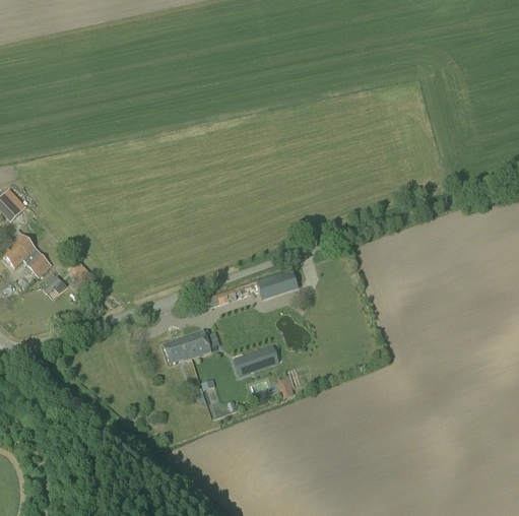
[(0,211),(9,221),(25,206),(7,188),(0,194),(0,211)]
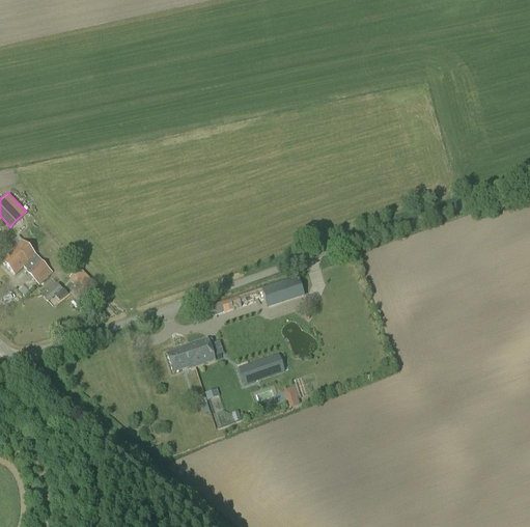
[(52,270),(35,252),(21,239),(0,258),(14,273),(22,265),(25,268),(24,269),(38,282),(52,270)]
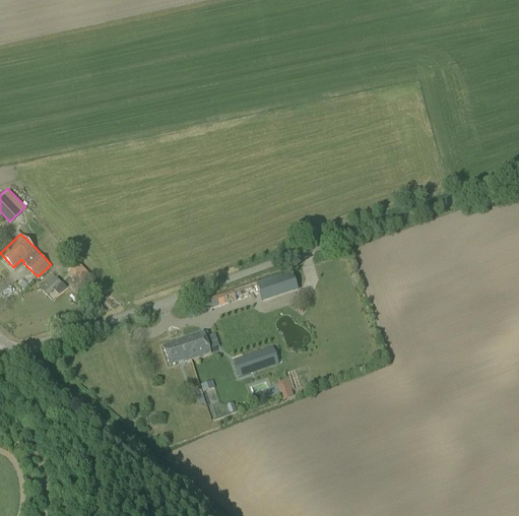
[(76,260),(67,270),(78,282),(88,272),(76,260)]
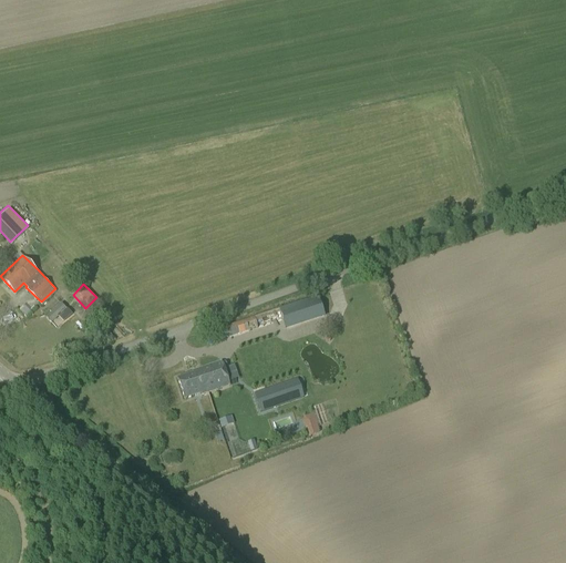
[(283,302),(288,324),(326,314),(321,296),(318,296),(317,293),(283,302)]
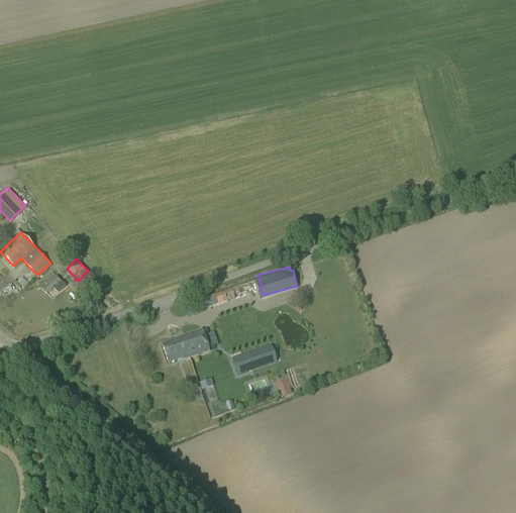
[(237,293),(258,286),(255,279),(234,286),(237,293)]
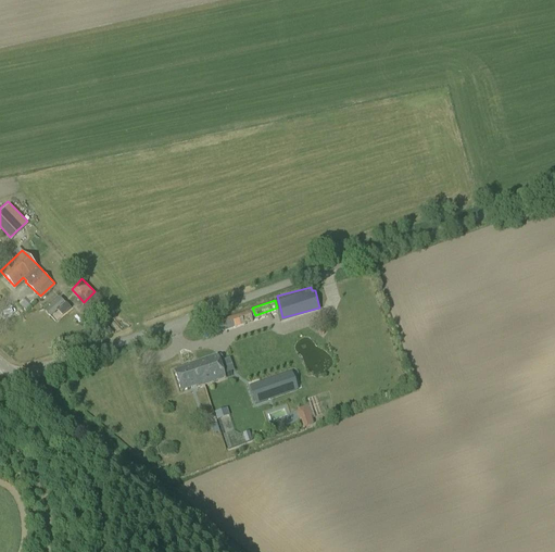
[(66,302),(60,306),(64,313),(71,308),(66,302)]
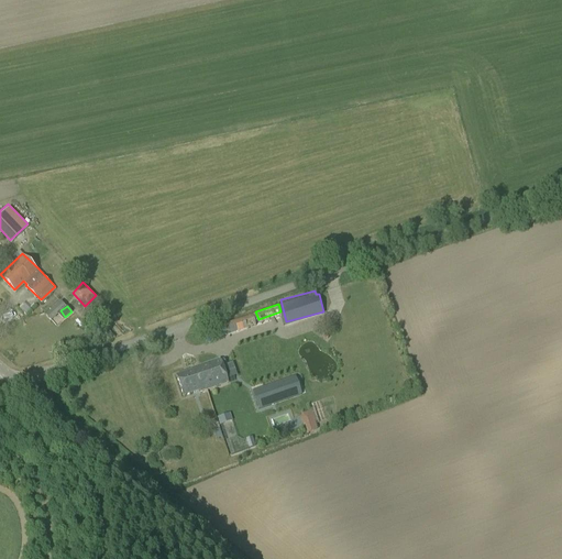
[(15,317),(15,308),(4,308),(4,317),(15,317)]
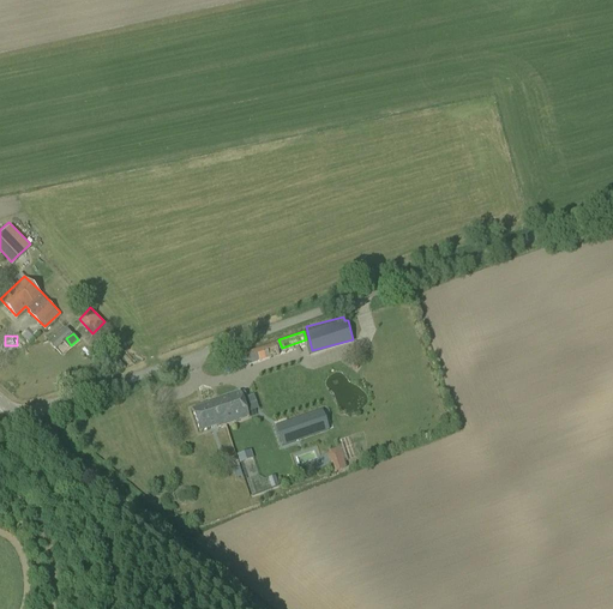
[(90,347),(97,354),(107,344),(101,338),(97,342),(96,342),(90,347)]
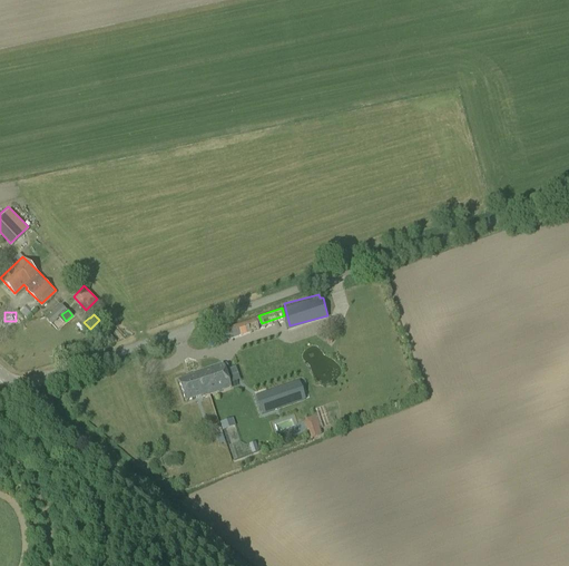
[(254,315),(245,318),(249,330),(258,327),(254,315)]
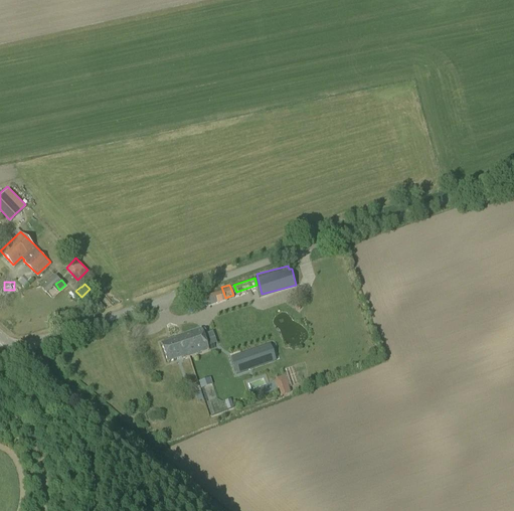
[(249,289),(251,297),(260,295),(258,287),(249,289)]
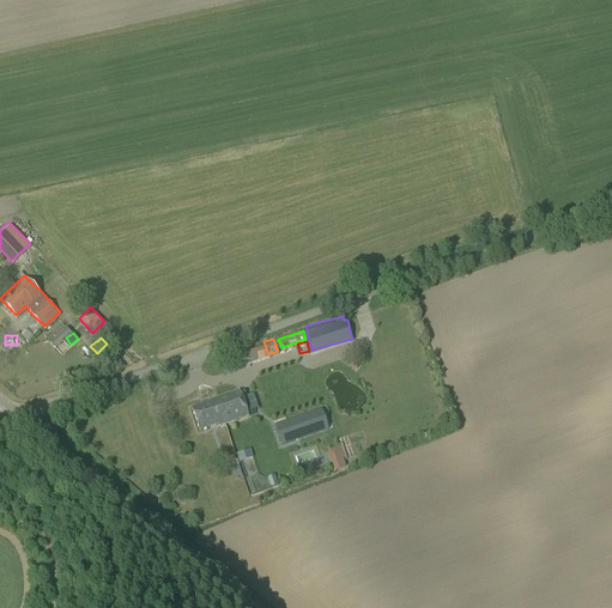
[(241,350),(235,351),(240,364),(244,362),(241,350)]
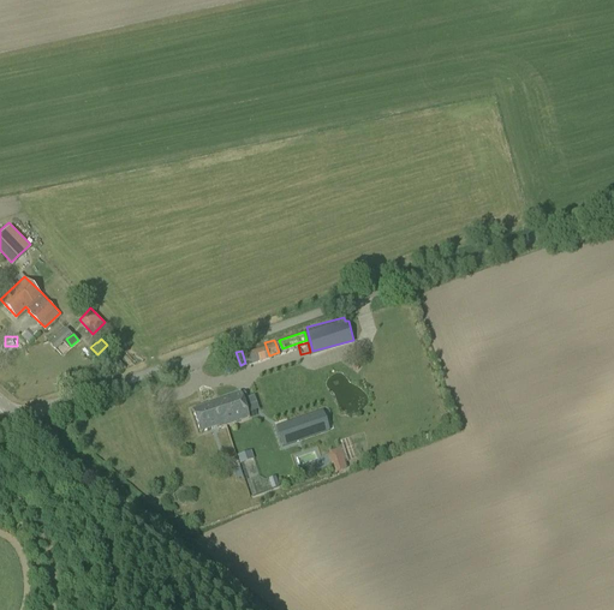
[(216,425),(249,414),(239,387),(208,399),(208,401),(191,407),(200,429),(215,423),(216,425)]
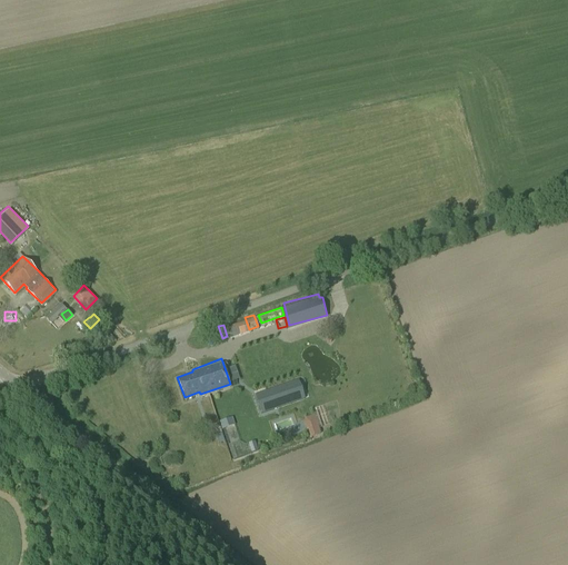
[(260,410),(304,396),(294,369),(280,374),(284,380),(253,390),(260,410)]
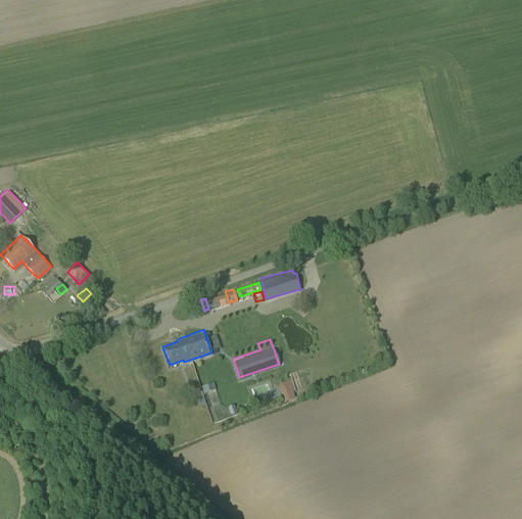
[(253,388),(261,386),(257,378),(250,381),(253,388)]
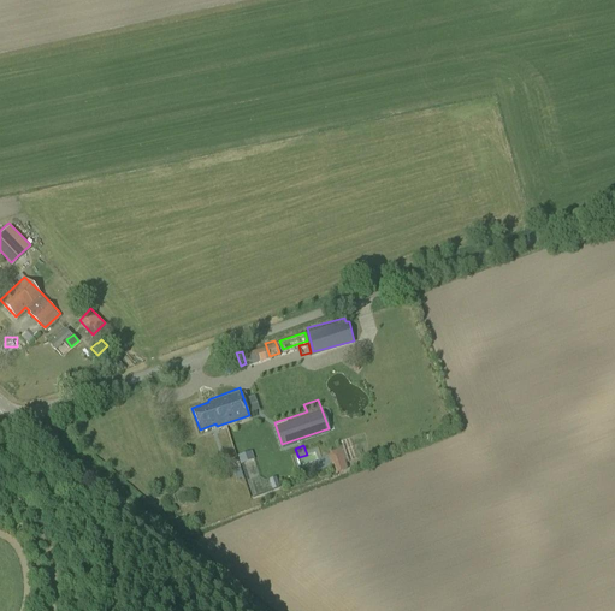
[(241,461),(253,456),(250,448),(237,452),(241,461)]
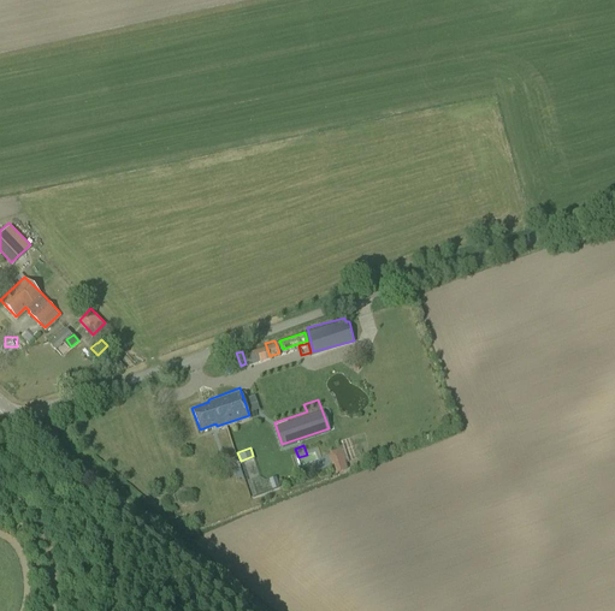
[(235,476),(242,474),(238,464),(231,467),(235,476)]
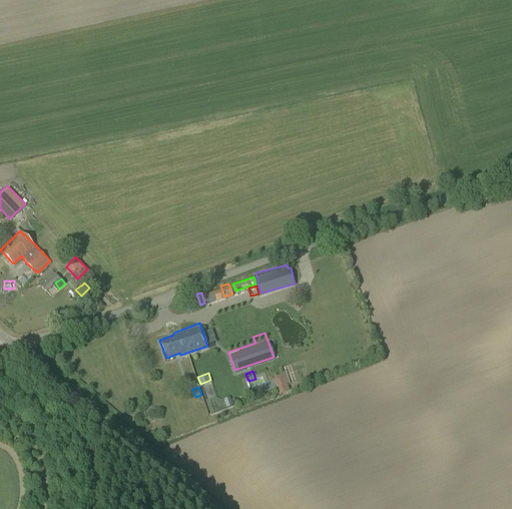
[(225,405),(231,403),(228,395),(222,397),(225,405)]
